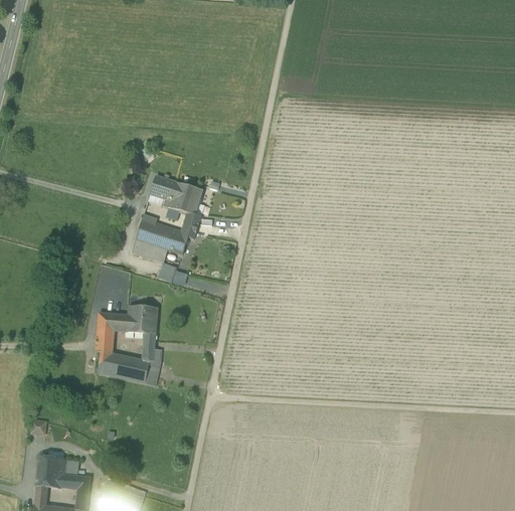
[(140,164),(151,152),(144,146),(134,158),(140,164)]
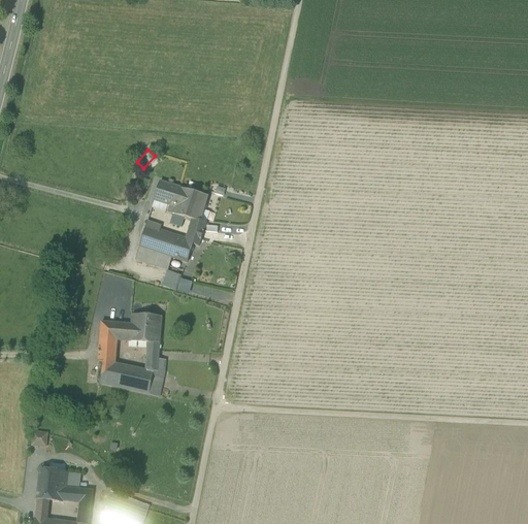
[(200,218),(206,220),(209,208),(204,207),(208,194),(160,178),(155,198),(170,202),(168,209),(172,210),(185,215),(194,217),(200,219),(200,218)]
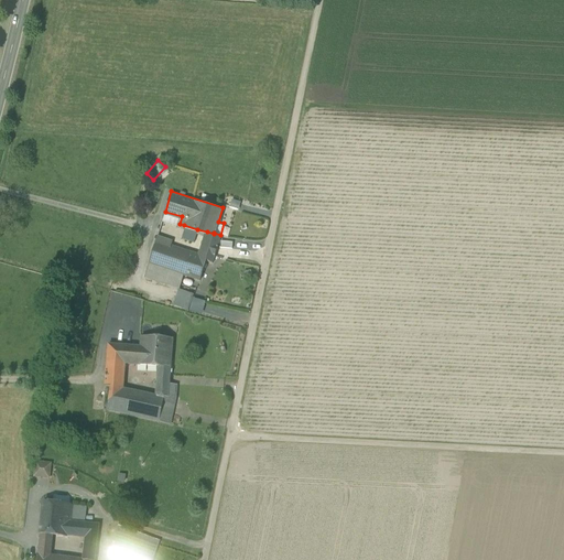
[(240,198),(231,196),(229,204),(238,207),(240,198)]
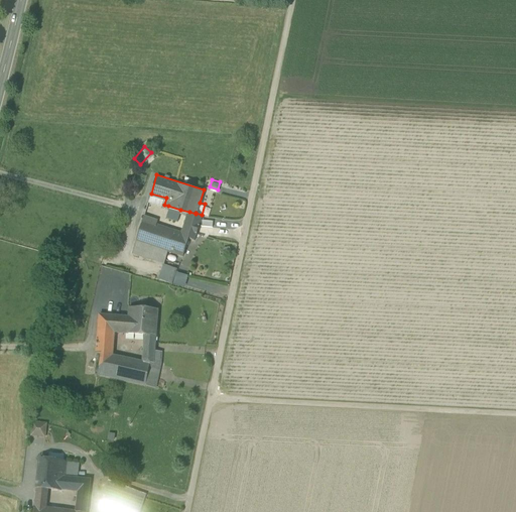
[(149,200),(164,205),(166,198),(151,194),(149,200)]
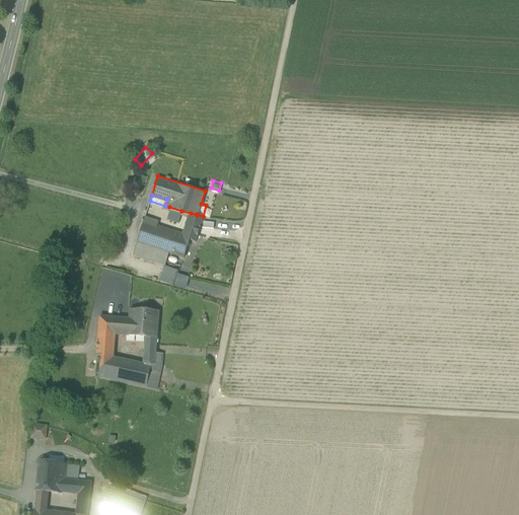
[(181,211),(169,207),(166,217),(178,221),(181,211)]
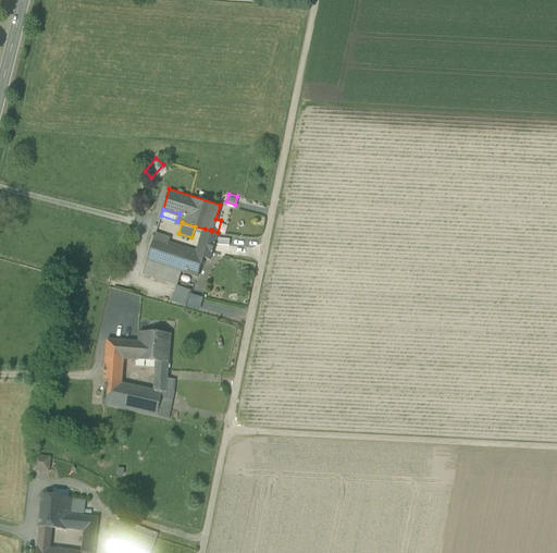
[(199,245),(212,249),(214,242),(217,235),(218,232),(211,230),(211,231),(205,229),(202,237),(199,245)]
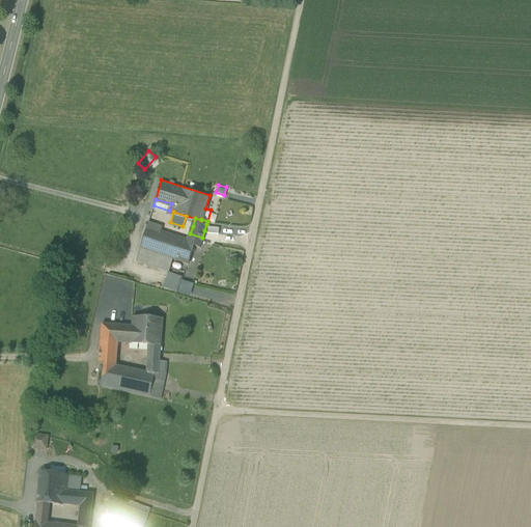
[(148,220),(146,226),(155,229),(160,230),(162,224),(148,220)]
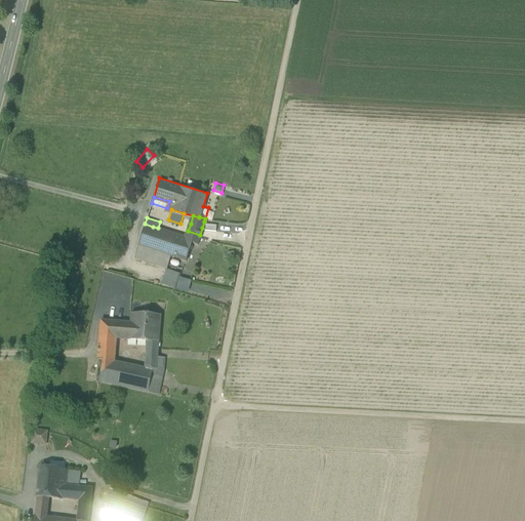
[(175,234),(161,229),(158,228),(153,227),(145,224),(139,242),(147,245),(150,246),(155,247),(170,252),(175,234)]
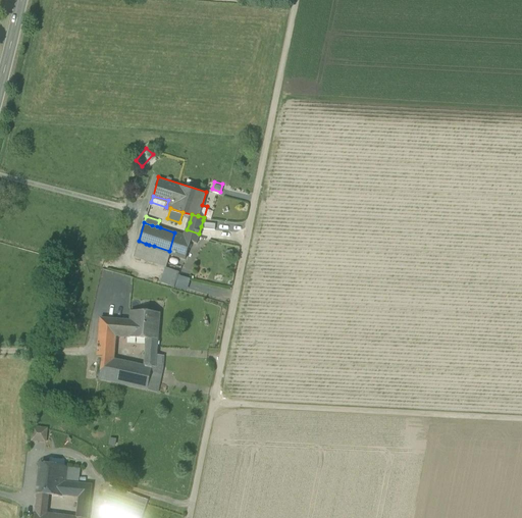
[(170,252),(186,257),(191,239),(197,241),(199,234),(187,229),(186,236),(174,232),(169,251),(170,251),(170,252)]
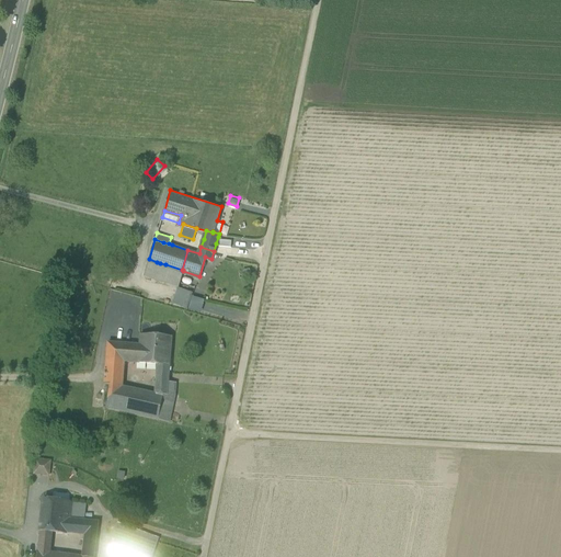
[(144,273),(155,277),(160,263),(157,262),(149,259),(144,273)]
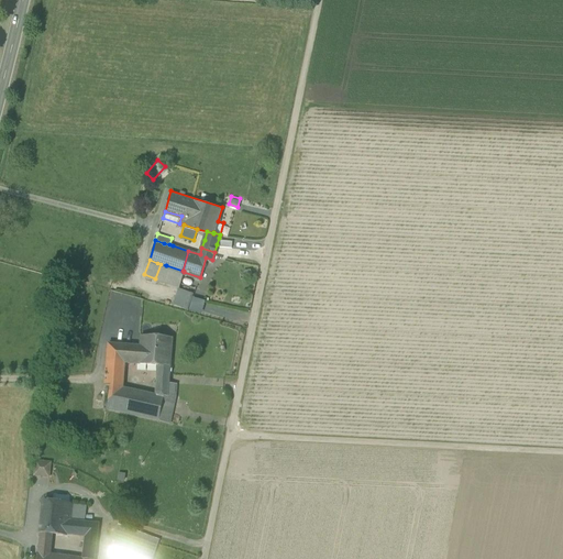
[(161,264),(155,278),(179,285),(184,272),(184,271),(183,271),(166,265),(161,264)]
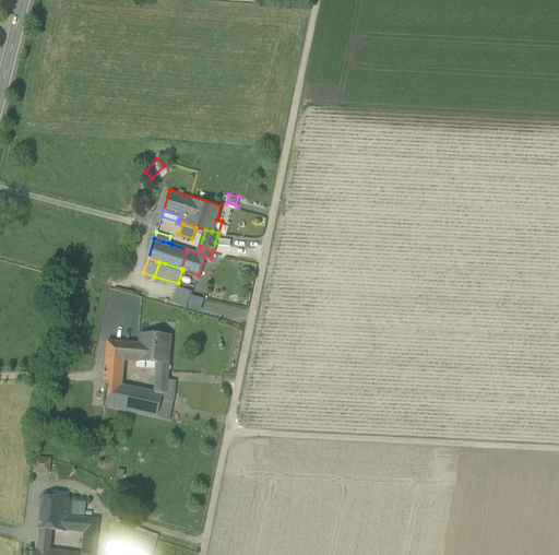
[(192,288),(178,283),(173,300),(187,305),(188,305),(191,292),(192,288)]
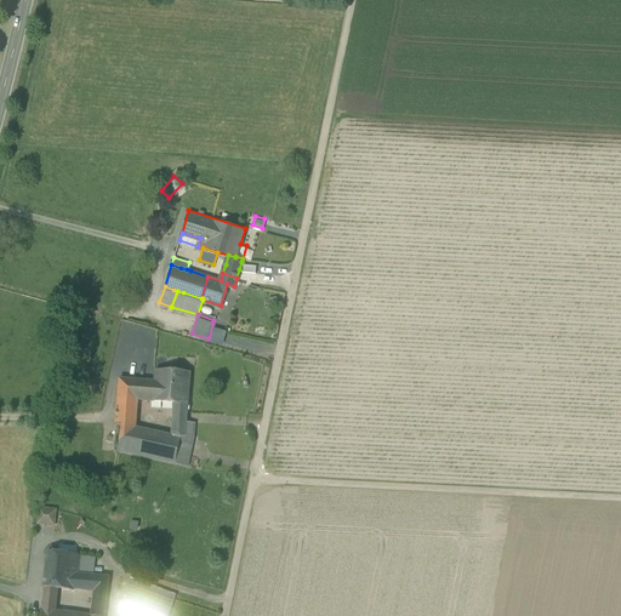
[(226,329),(212,324),(209,338),(222,342),(226,329)]
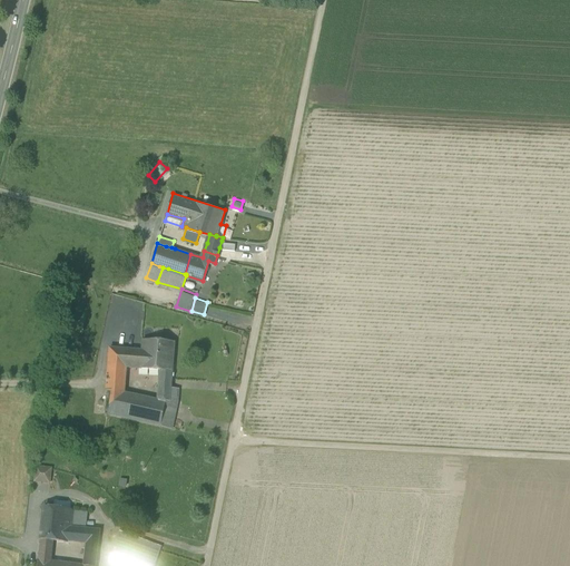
[(161,363),(173,364),(175,339),(141,337),(140,347),(140,350),(149,350),(149,349),(157,349),(156,352),(163,353),(161,363)]
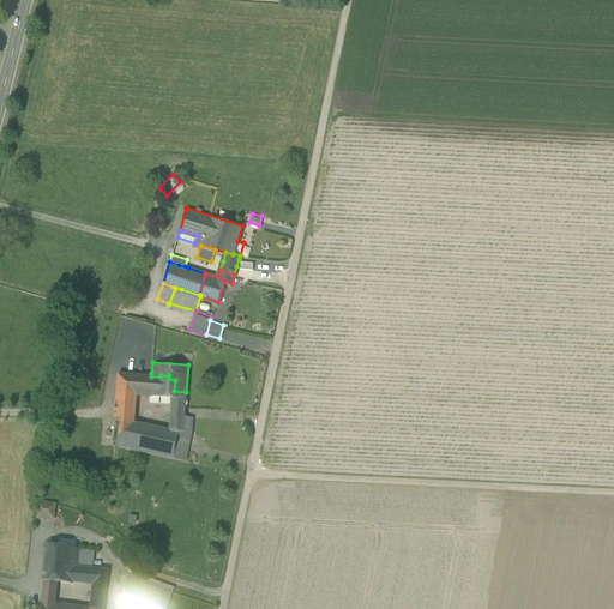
[(172,395),(170,402),(186,403),(186,392),(174,391),(175,380),(168,379),(169,375),(161,375),(161,377),(151,377),(151,373),(116,371),(115,390),(136,392),(172,395)]
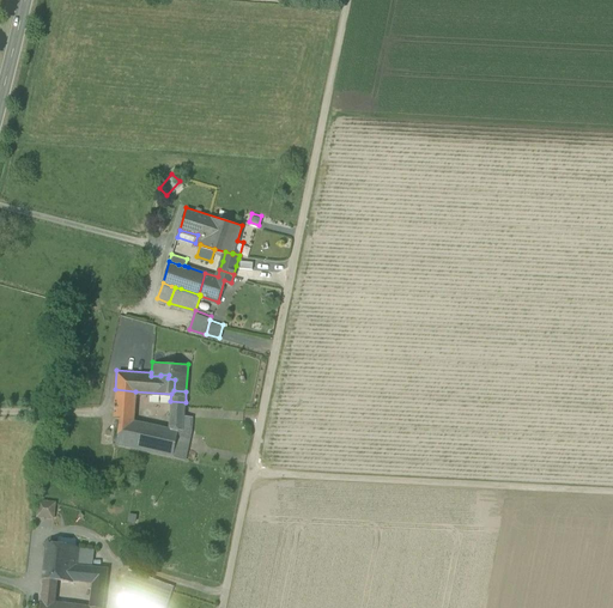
[(115,389),(114,401),(134,402),(135,391),(115,389)]
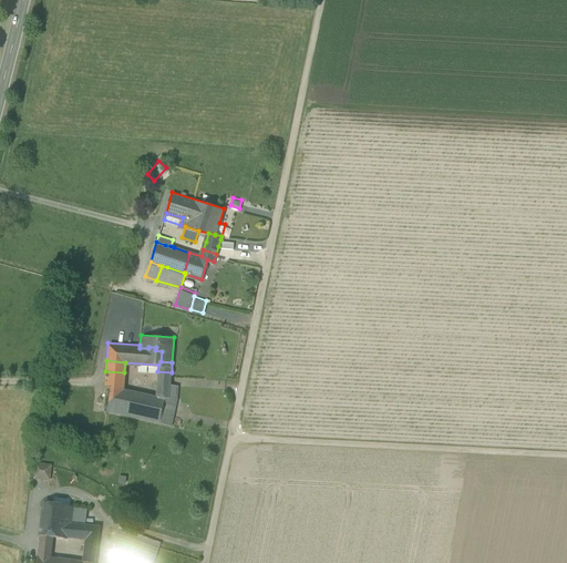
[(124,381),(124,372),(105,371),(105,379),(124,381)]
